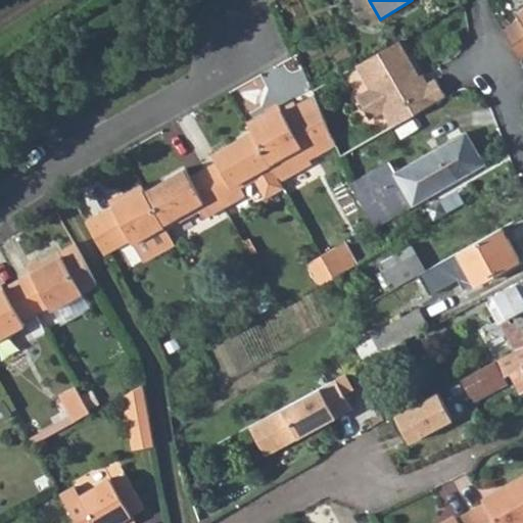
[(522,0),(512,8),(515,12),(522,25),(522,0)]
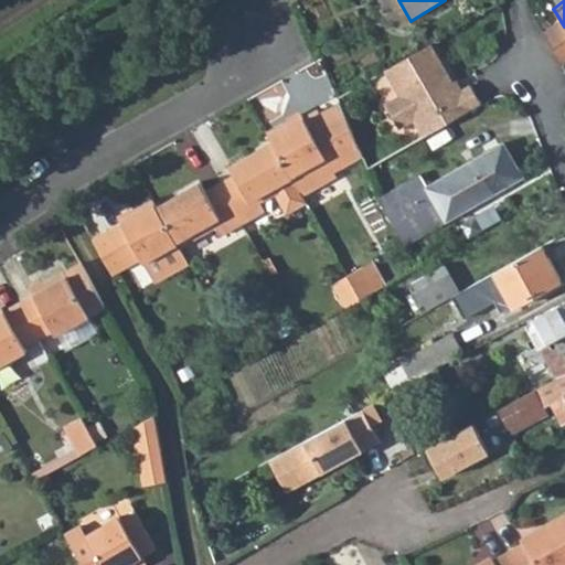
[(564,50),(564,27),(556,13),(539,24),(557,55),(564,50)]
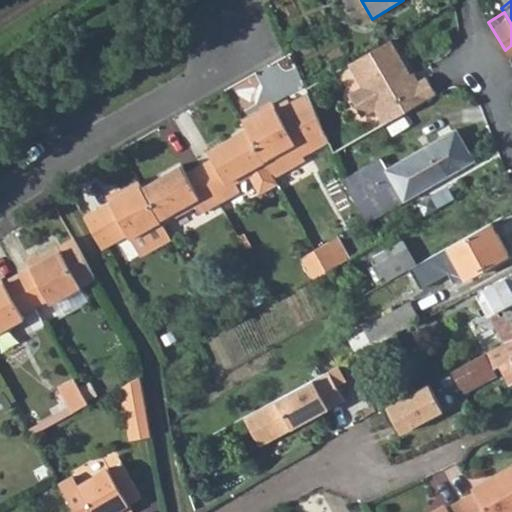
[(383,125),(436,96),(426,79),(415,85),(392,41),(350,65),(363,88),(350,95),(361,116),(374,109),(383,125)]
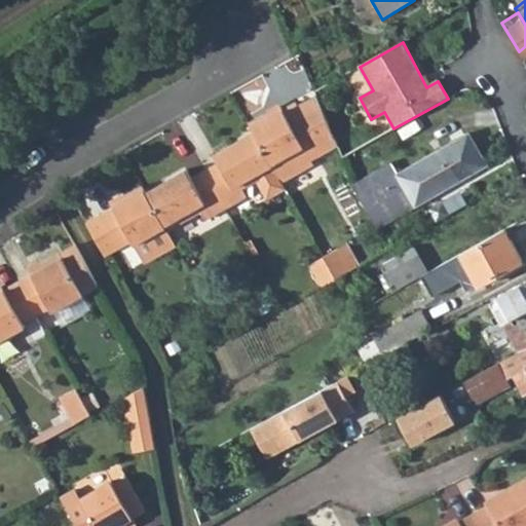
[(280,107),(250,125),(255,134),(273,167),(282,182),(313,163),(310,158),(302,145),(313,138),(310,133),(327,123),(315,98),(296,108),(294,105),(283,112),(280,107)]
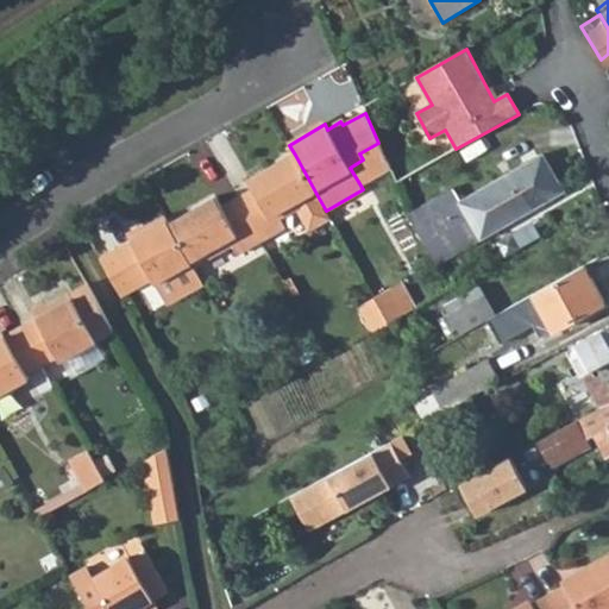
[(388,168),(378,143),(359,154),(363,159),(350,168),(359,183),(388,168)]
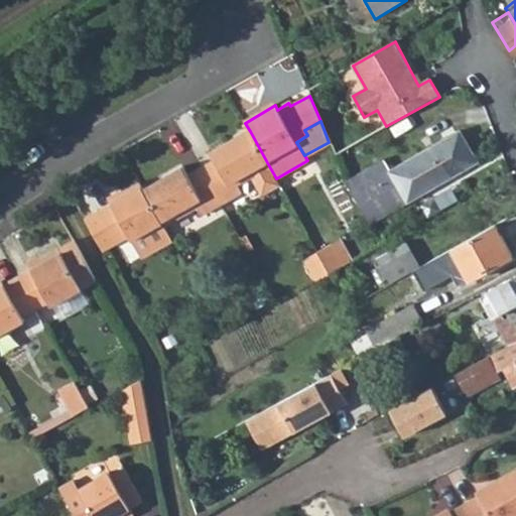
[(215,162),(203,169),(223,206),(243,194),(238,185),(252,178),(263,197),(281,186),(276,178),(268,164),(250,131),(211,154),(215,162)]
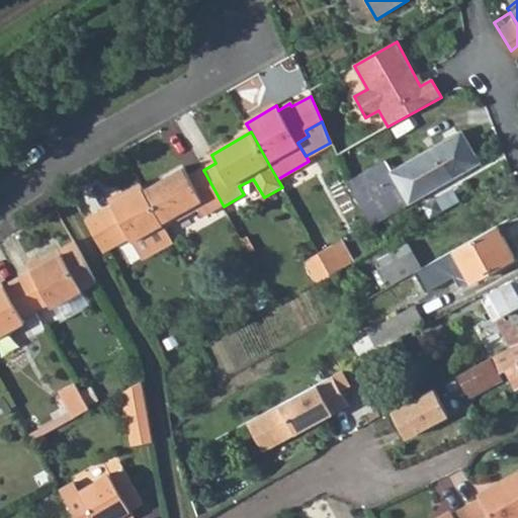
[(391,171),(385,162),(361,175),(368,187),(353,195),(370,224),(478,161),(461,132),(391,171)]
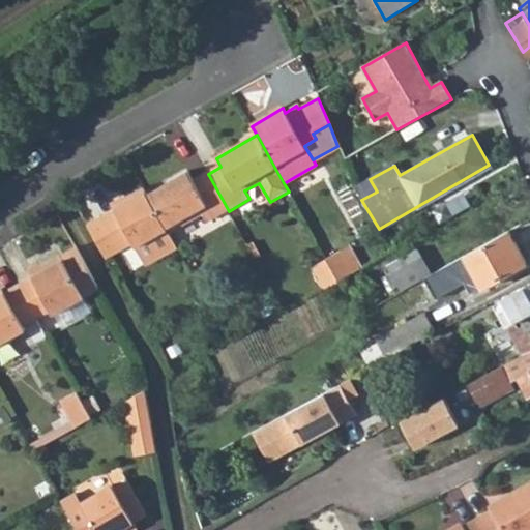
[(197,230),(229,211),(208,174),(194,183),(187,174),(149,197),(169,231),(189,219),(197,230)]
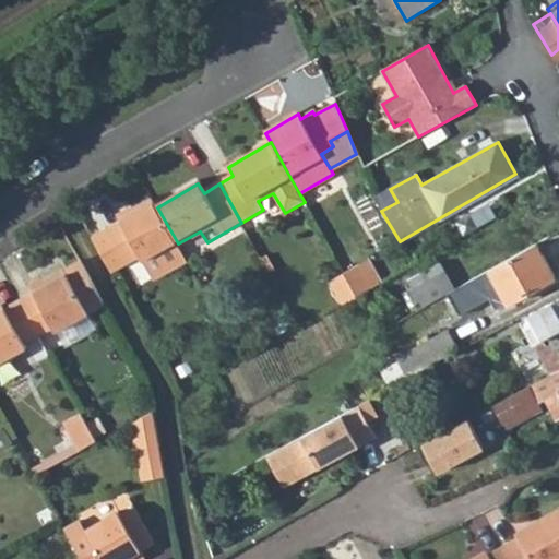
[(153,199),(117,219),(120,224),(107,232),(93,239),(114,274),(127,266),(140,259),(142,263),(178,244),(157,207),(153,199)]
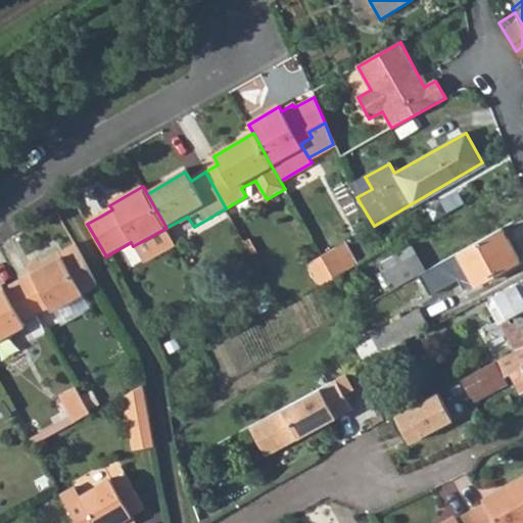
[(167,228),(133,246),(143,264),(177,245),(167,228)]
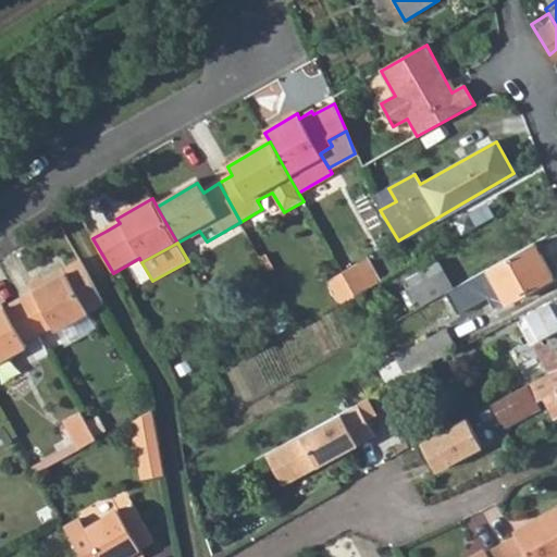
[(505,302),(553,276),(534,243),(487,270),(496,286),(505,302)]
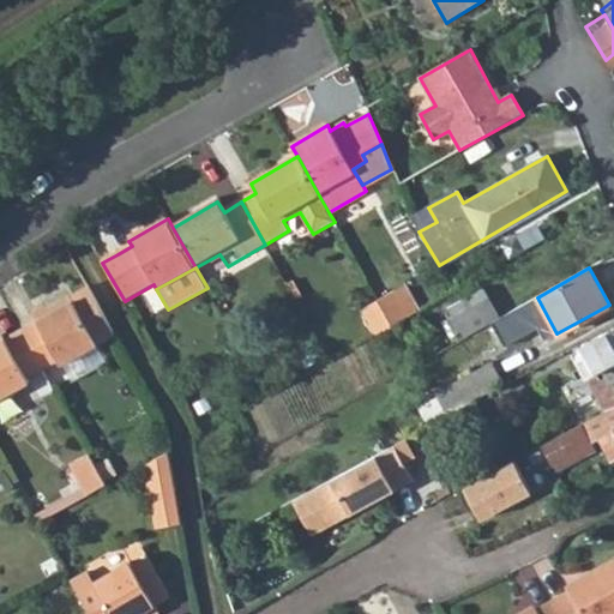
[(395,290),(410,317),(428,306),(413,280),(395,290)]
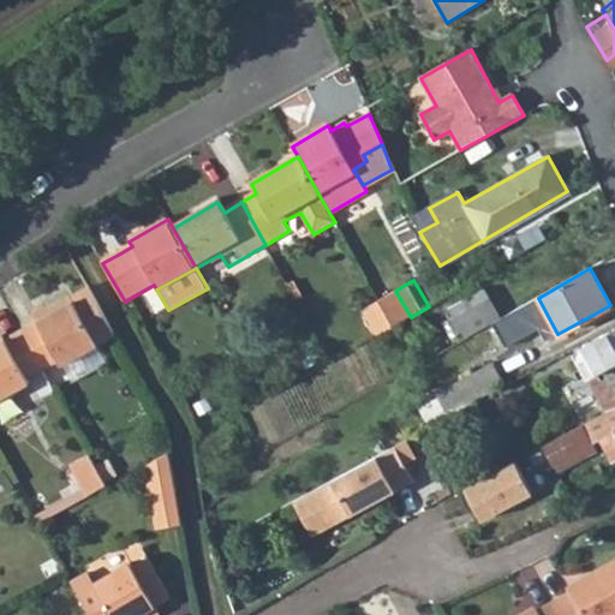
[(37,328),(24,334),(45,371),(59,363),(61,368),(99,346),(117,336),(90,290),(72,299),(35,322),(37,328)]
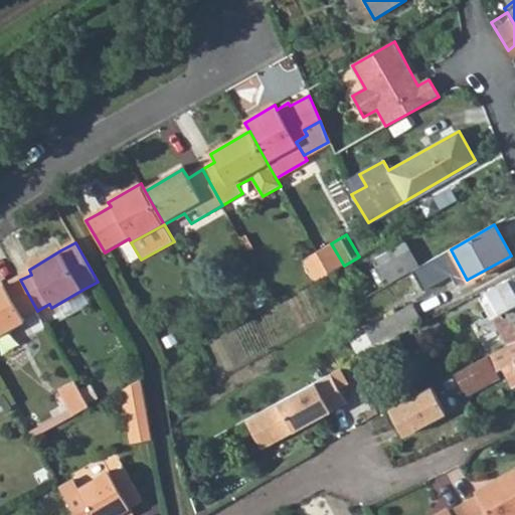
[(344,266),(331,243),(317,251),(330,274),(344,266)]
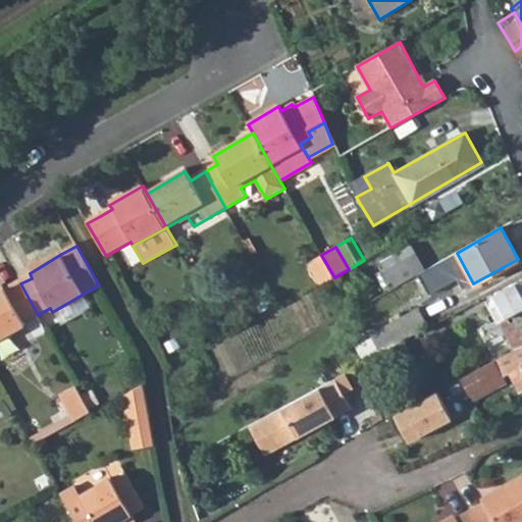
[(423,271),(410,247),(379,264),(393,289),(415,275),(423,271)]
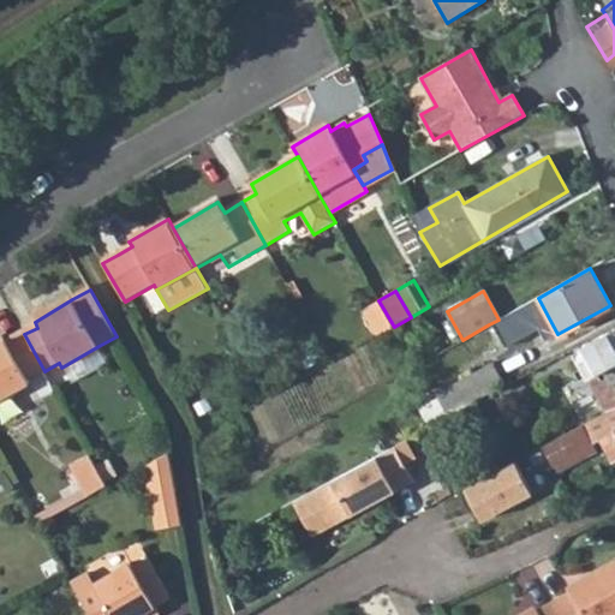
[(505,316),(515,334),(548,316),(538,298),(505,316)]
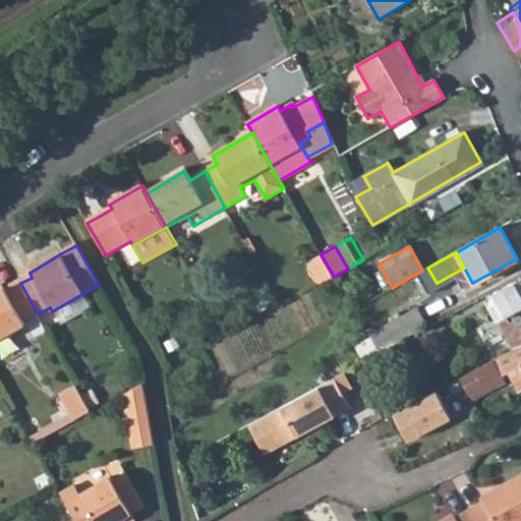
[(427,268),(422,271),(414,275),(423,290),(437,283),(427,268)]
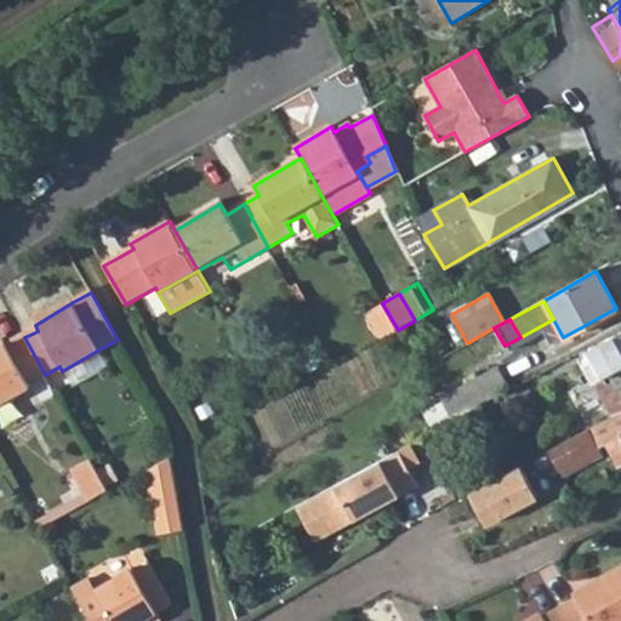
[(7,341),(0,343),(0,406),(33,388),(30,382),(45,375),(24,337),(10,346),(7,341)]
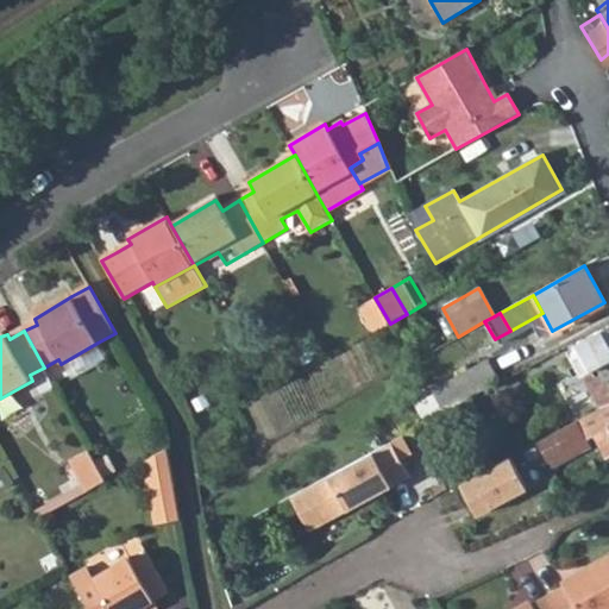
[(608,334),(573,355),(601,407),(608,402),(608,334)]
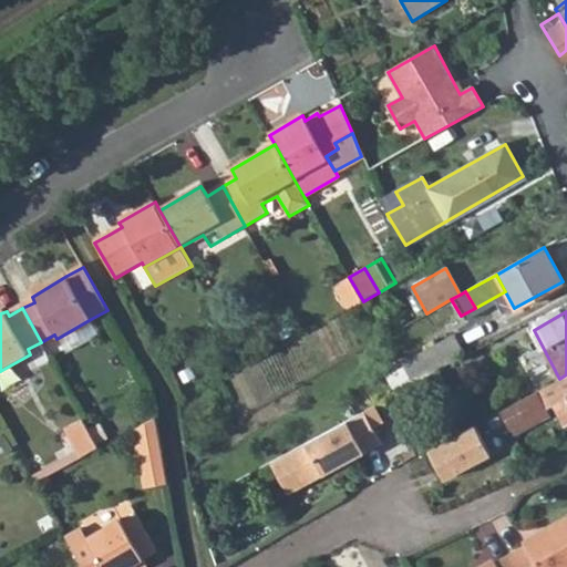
[(410,383),(462,354),(451,337),(400,364),(410,383)]
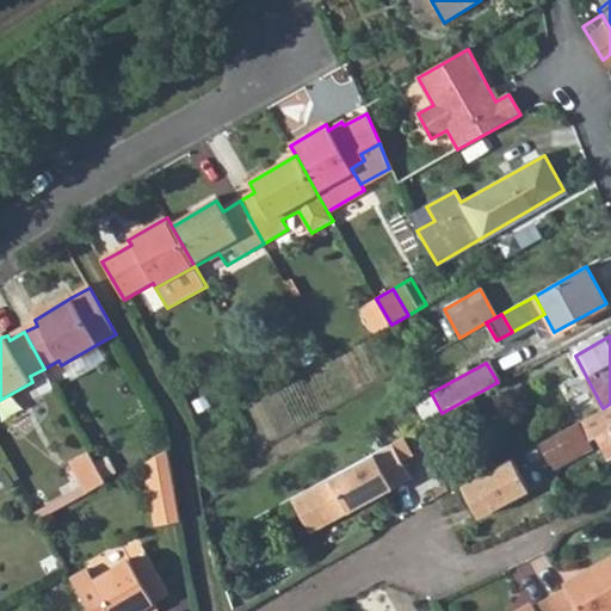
[(610,403),(603,408),(599,411),(609,427),(610,425),(610,403)]
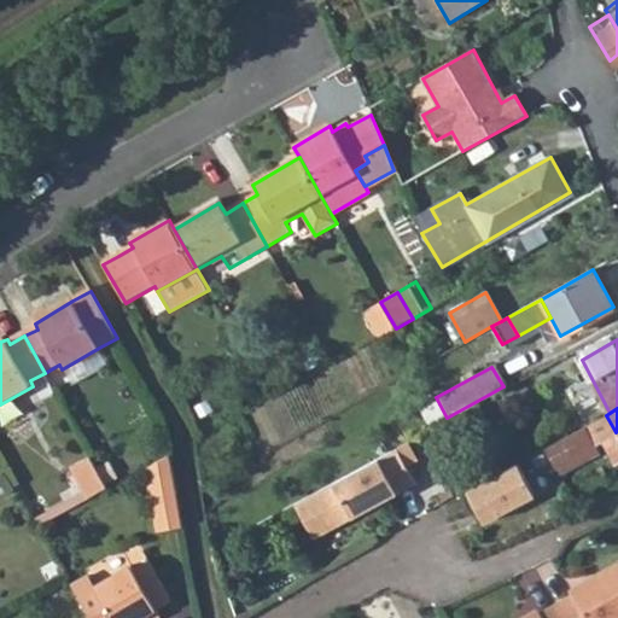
[(582,427),(543,449),(558,474),(596,453),(582,427)]
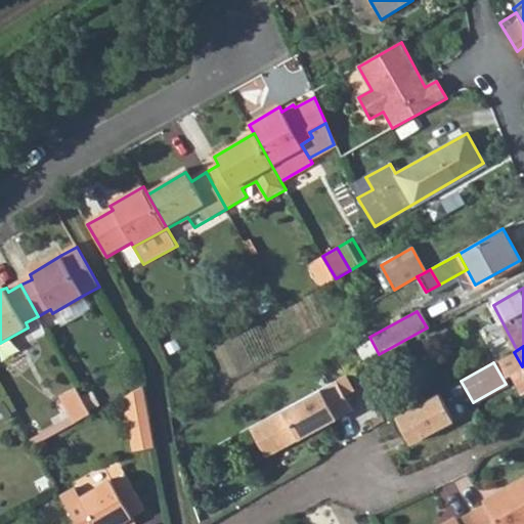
[(523,390),(523,364),(522,366),(508,374),(518,393),(523,390)]
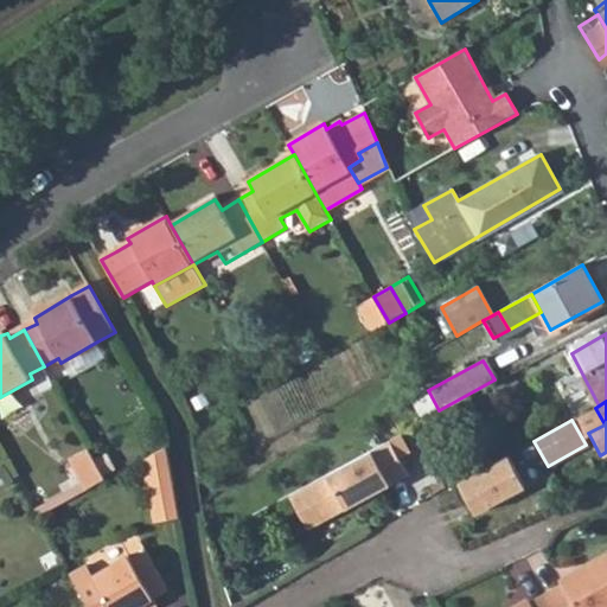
[(402,433),(291,492),(310,526),(409,473),(400,457),(411,451),(402,433)]
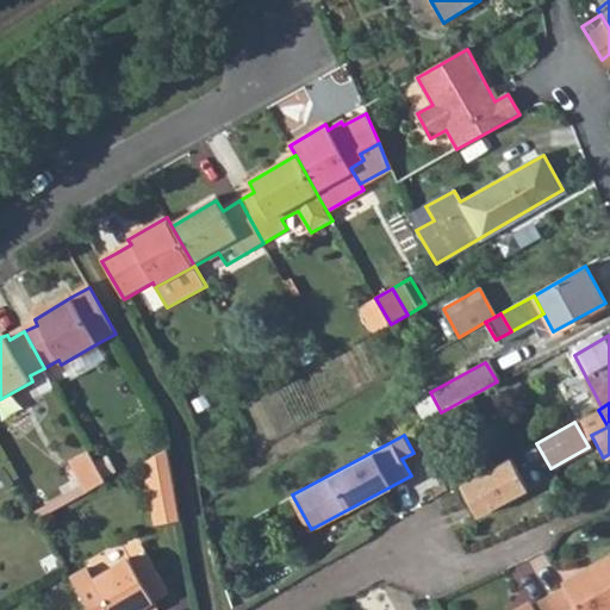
[(168,450),(147,462),(154,500),(176,496),(168,450)]
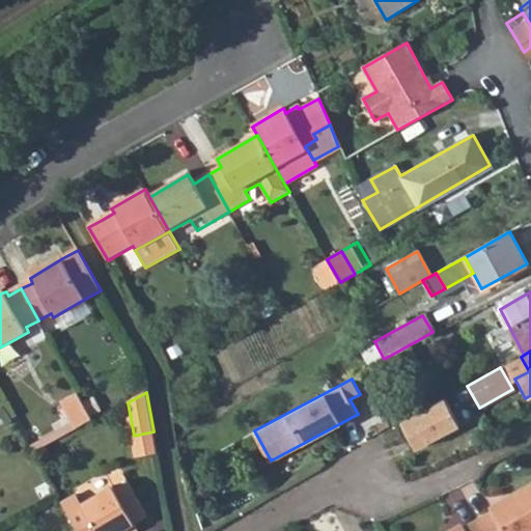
[(95,420),(81,395),(65,404),(80,429),(95,420)]
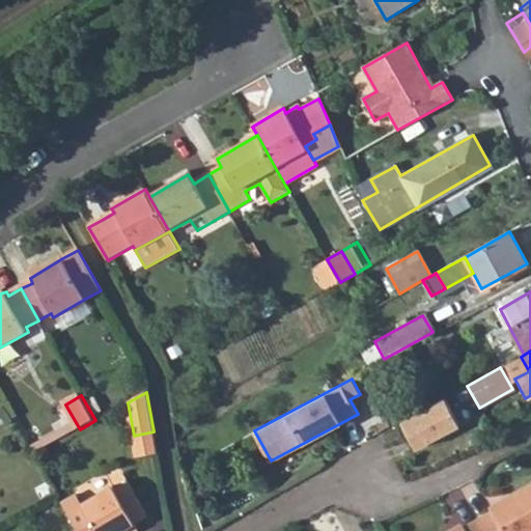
[(444,398),(400,421),(408,435),(416,449),(459,426),(444,398)]
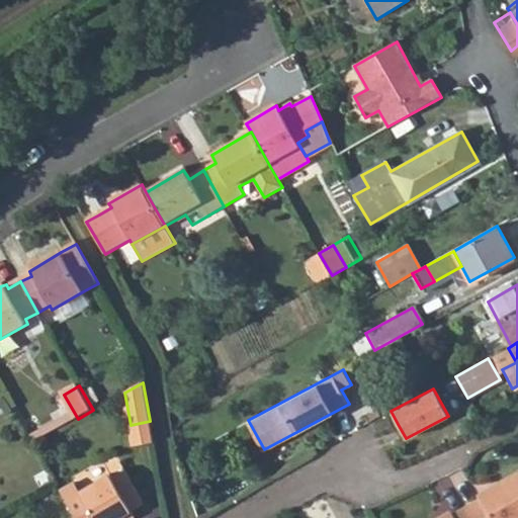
[(398,424),(391,411),(368,423),(375,436),(398,424)]
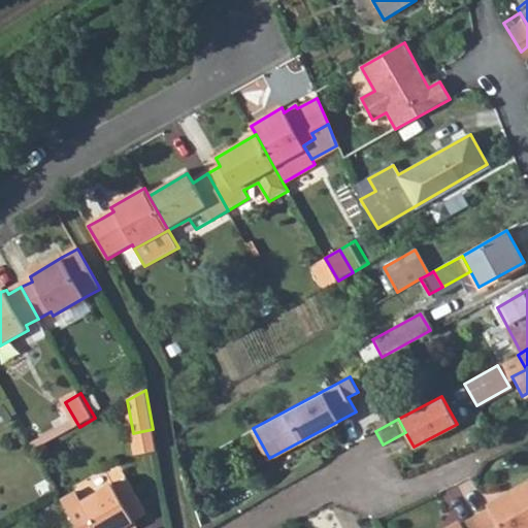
[(137,461),(158,457),(153,429),(133,433),(137,461)]
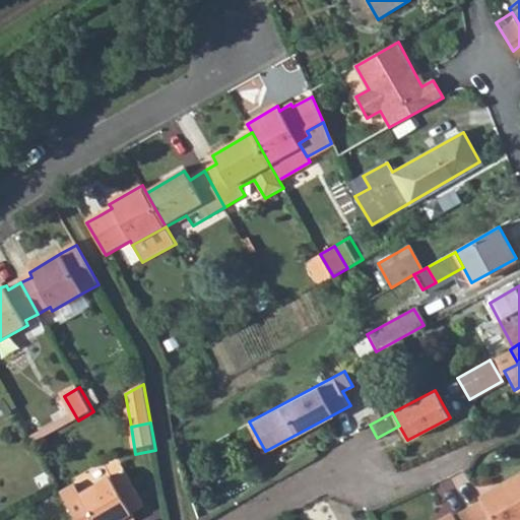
[(519,519),(519,471),(475,498),(478,503),(467,509),(472,519),(519,519)]
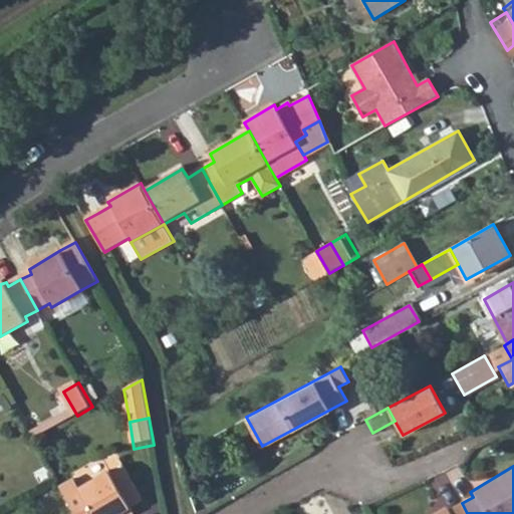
[(130,508),(143,501),(124,469),(112,475),(110,471),(79,489),(75,481),(62,488),(77,513),(130,513),(133,513),(130,508)]
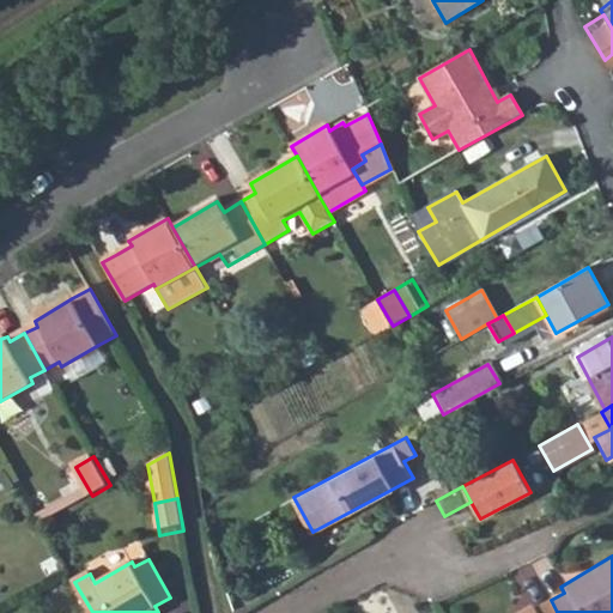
[(557,612),(551,600),(535,610),(532,604),(515,612),(557,612)]
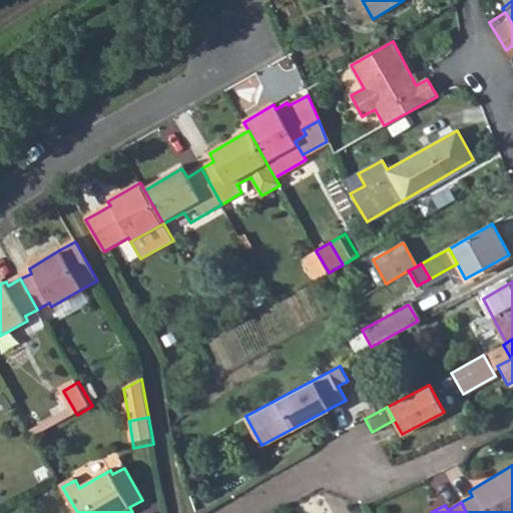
All buildings are outlined.
